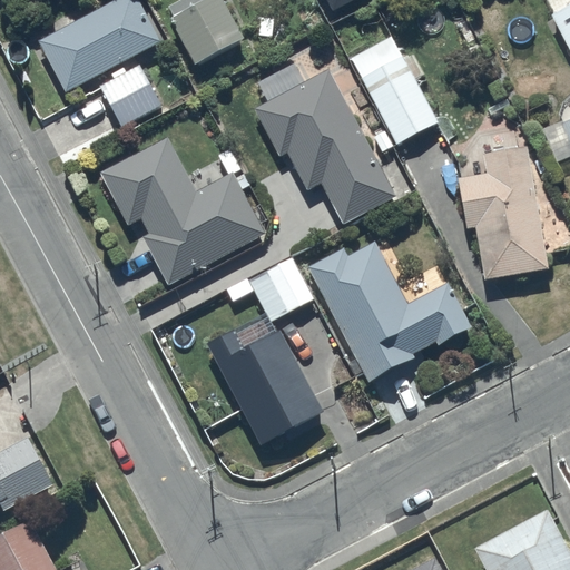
[(116,0),(39,40),(67,90),(160,41),(138,0),(116,0)]
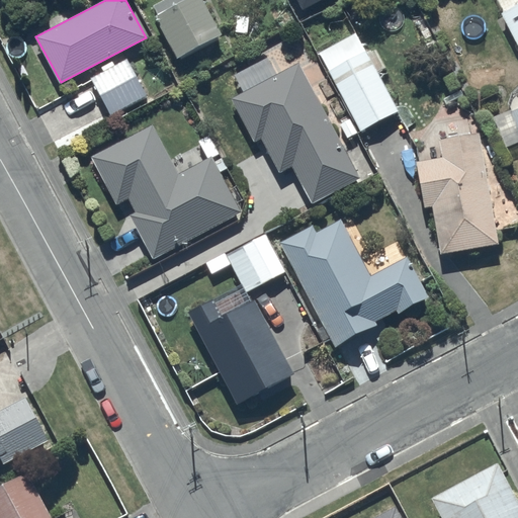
[(162,18),(159,20),(178,56),(221,33),(201,0),(163,0),(155,5),(162,18)]
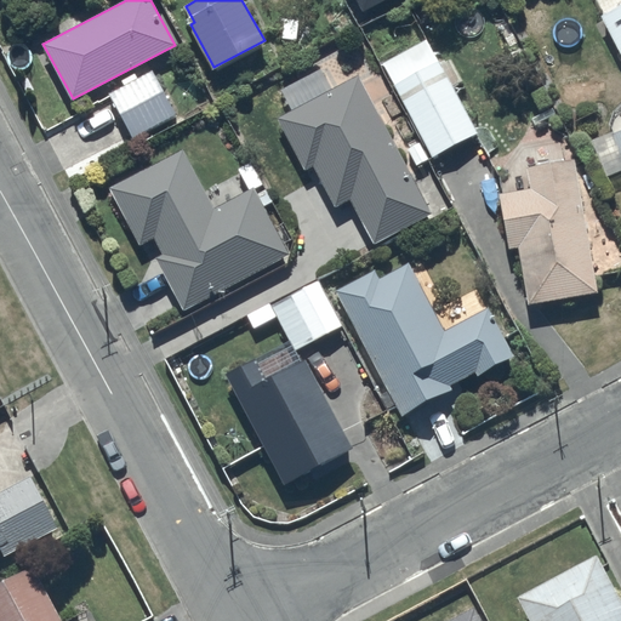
[(620,4),(602,15),(620,51),(620,4)]
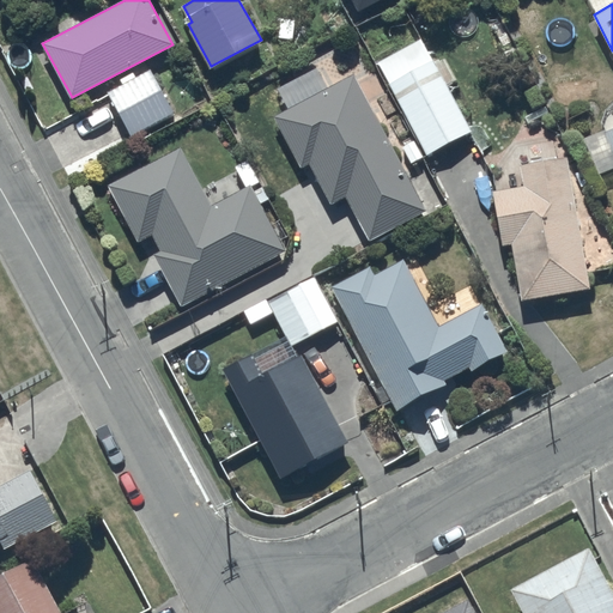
[(422,38),(378,61),(418,138),(404,146),(412,163),(472,132),(448,86),(457,80),(444,56),(434,62),(422,38)]
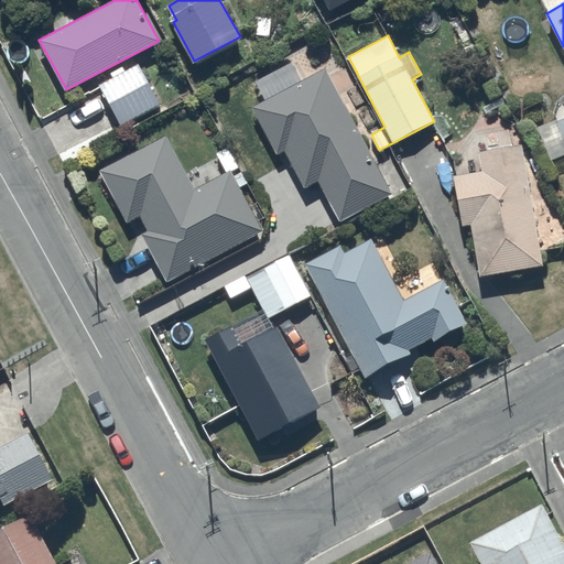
[(138,63),(99,85),(122,123),(160,101),(138,63)]
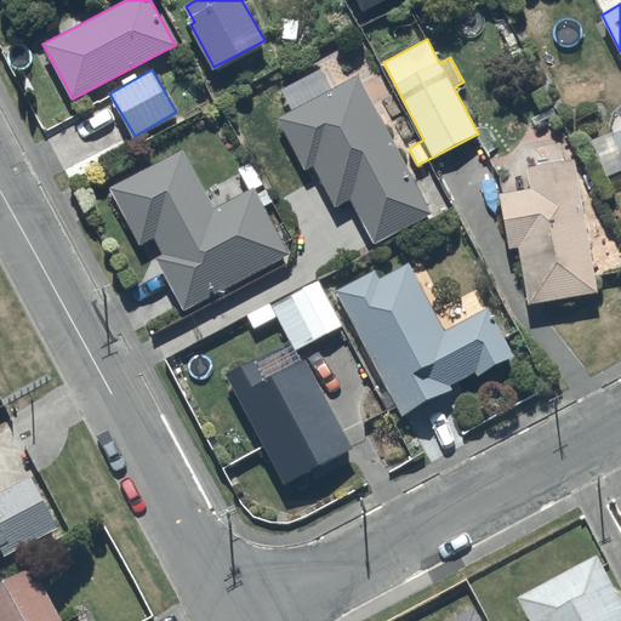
[(432,212),(358,74),(278,117),(306,169),(313,165),(336,206),(351,198),(374,243),(432,212)]
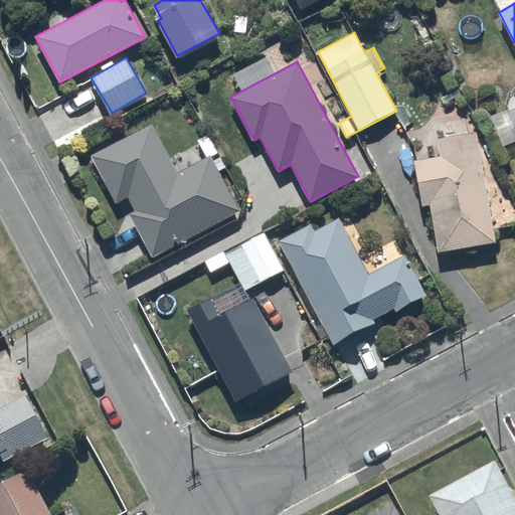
[(177,173),(152,124),(92,155),(117,203),(128,197),(135,210),(130,213),(151,254),(239,209),(219,170),(226,166),(221,156),(213,160),(211,155),(177,173)]
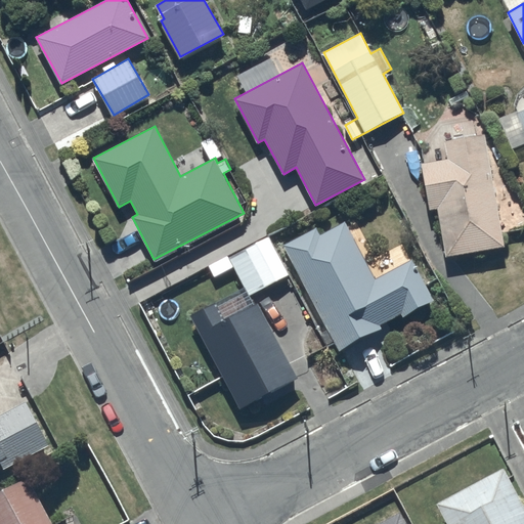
[(506,246),(484,133),(444,141),(446,147),(423,151),(425,162),(422,163),(430,210),(437,208),(446,257),(506,246)]
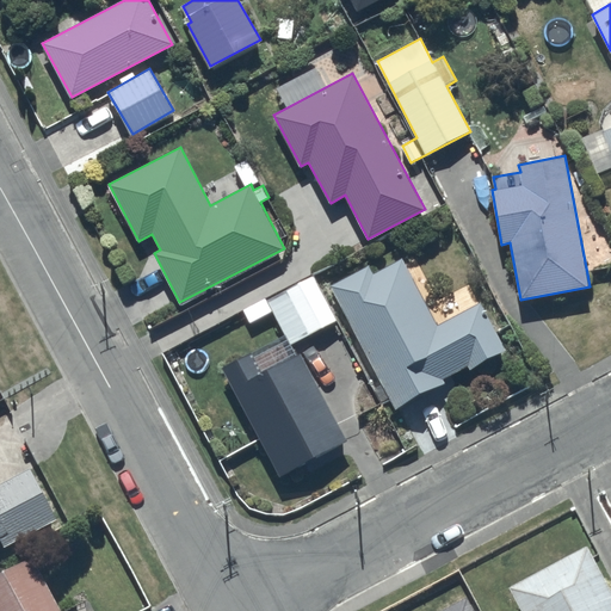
[(368,265),(331,285),(397,408),(445,382),(443,377),(467,364),(469,369),(505,350),(480,302),(438,325),(402,258),(372,273),(368,265)]
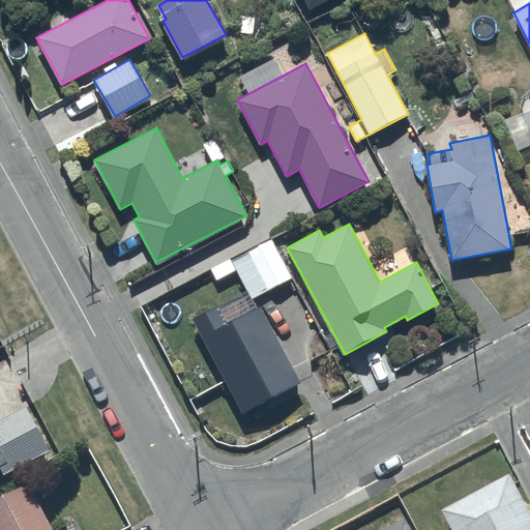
[(232,262),(252,297),(291,277),(272,238),(260,244),(262,247),(232,262)]
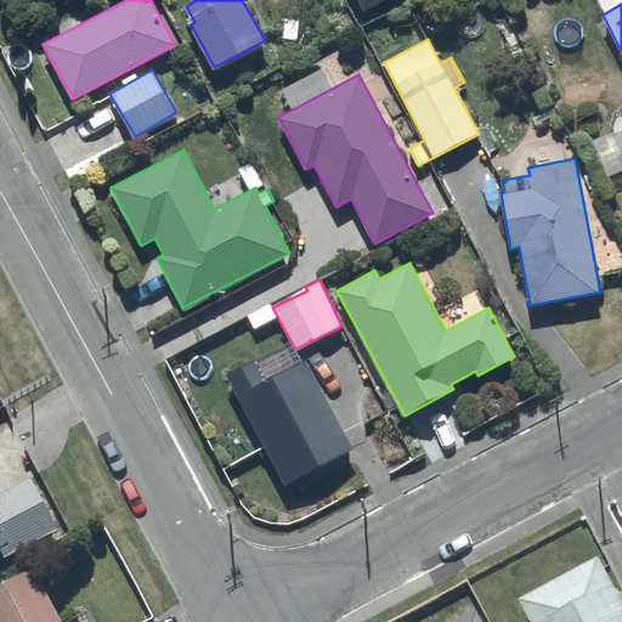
[(255,358),(226,374),(287,484),(352,447),(304,360),(267,379),(255,358)]
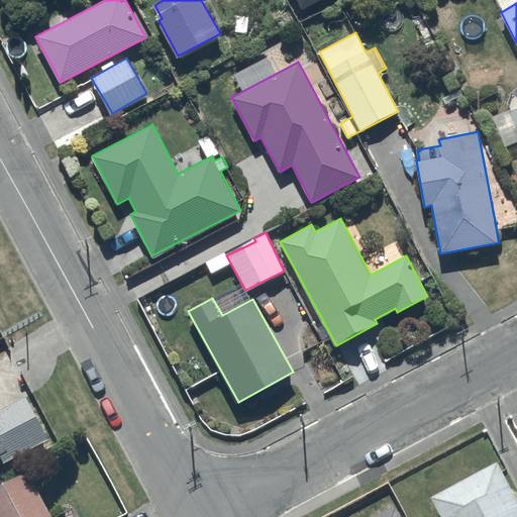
[(25,395),(0,408),(0,454),(4,461),(48,437),(25,395)]
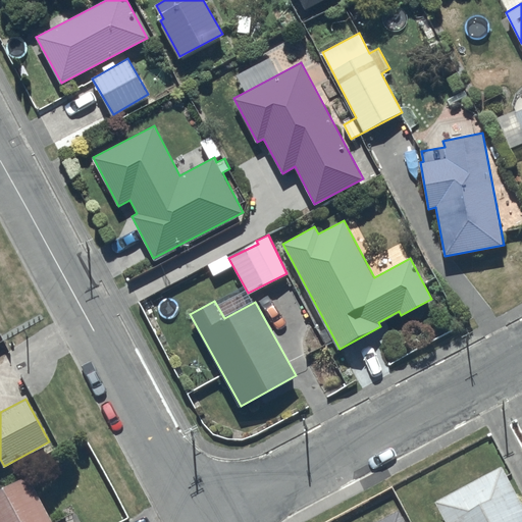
[(521,521),(521,502),(502,465),(434,501),(446,521),(521,521)]
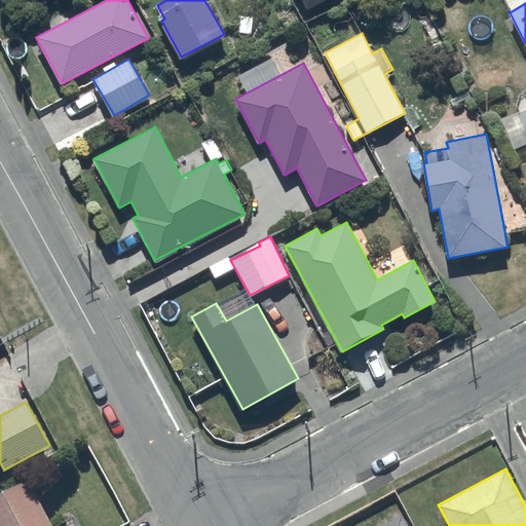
[(53,525),(28,479),(0,493),(0,525),(53,525)]
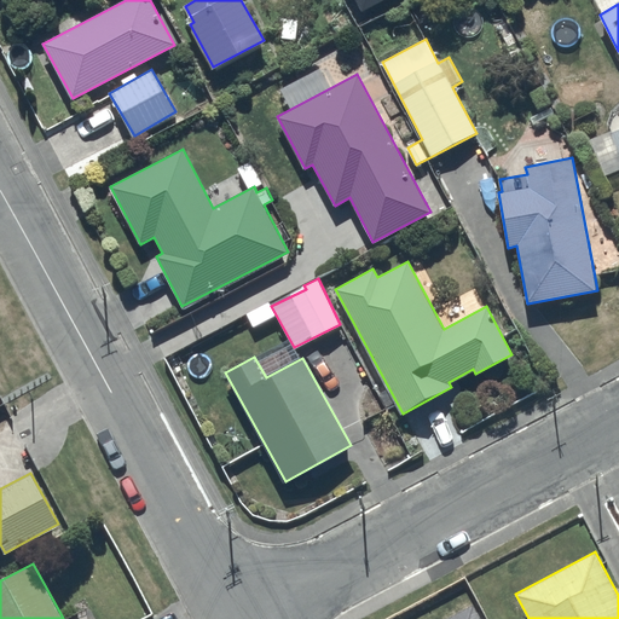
All buildings are outlined.
